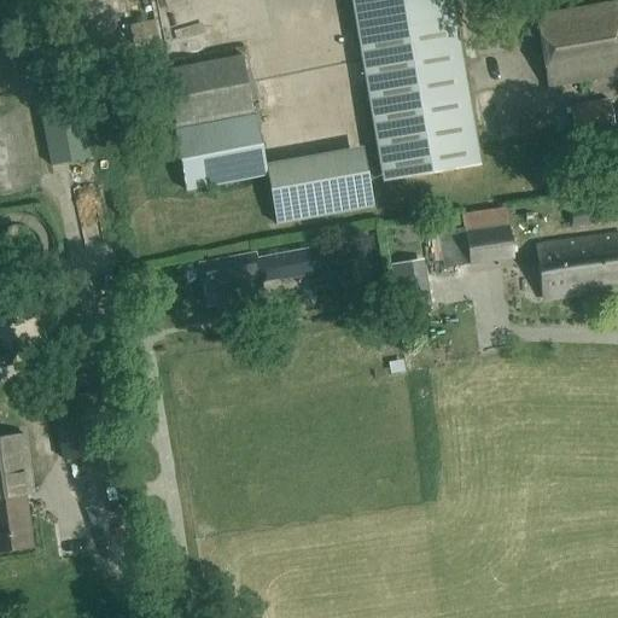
[(350,0),(382,184),(479,167),(450,0),(350,0)]
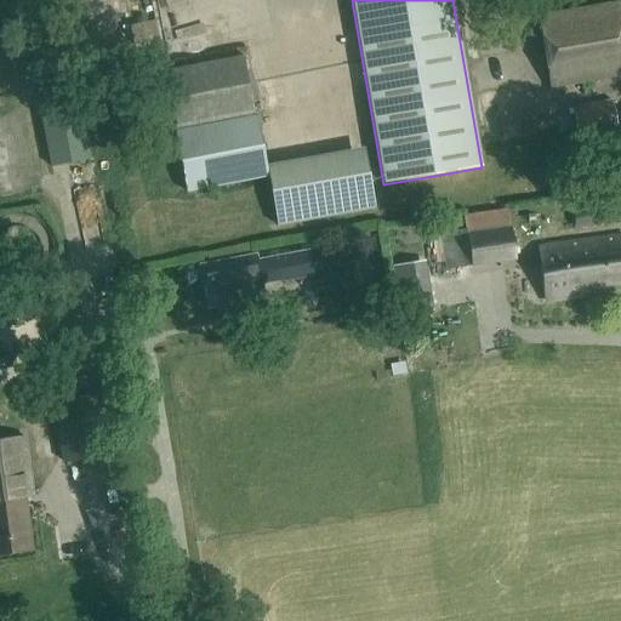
[(620,17),(619,3),(539,17),(551,86),(620,74),(620,17)]
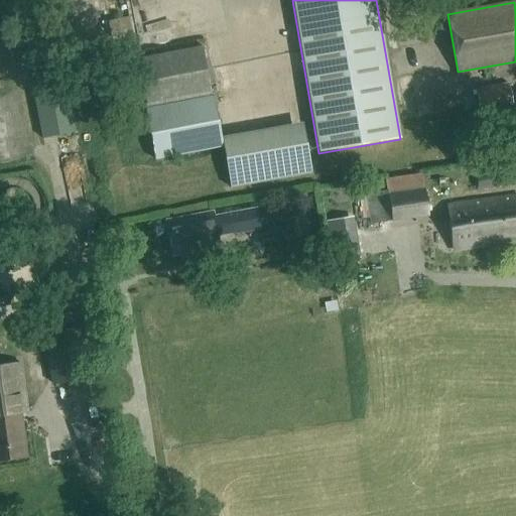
[(211,96),(207,71),(202,46),(137,58),(146,109),(145,109),(155,159),(222,146),(213,96),(211,96)]
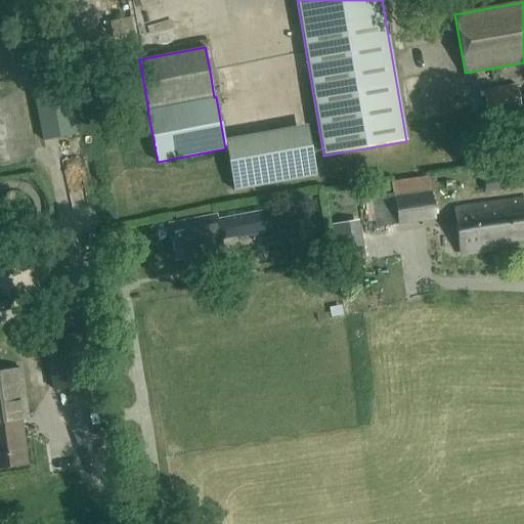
[(487,116),(520,111),(515,84),(482,90),(487,116)]
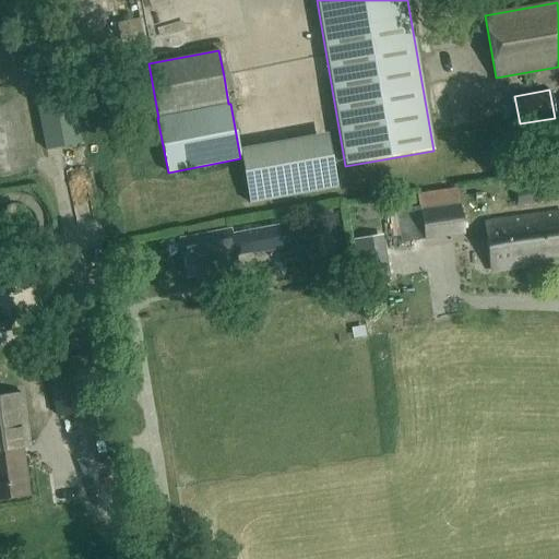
[(70,92),(36,98),(46,152),(80,145),(70,92)]
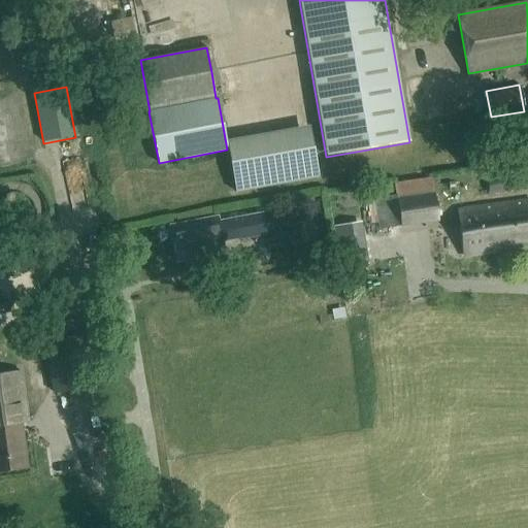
[(227,143),(228,150),(235,193),(319,177),(310,128),(227,143)]
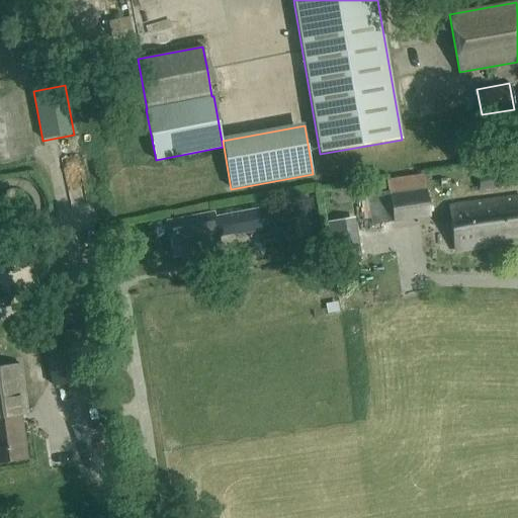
[(517,184),(517,172),(507,173),(508,185),(517,184)]
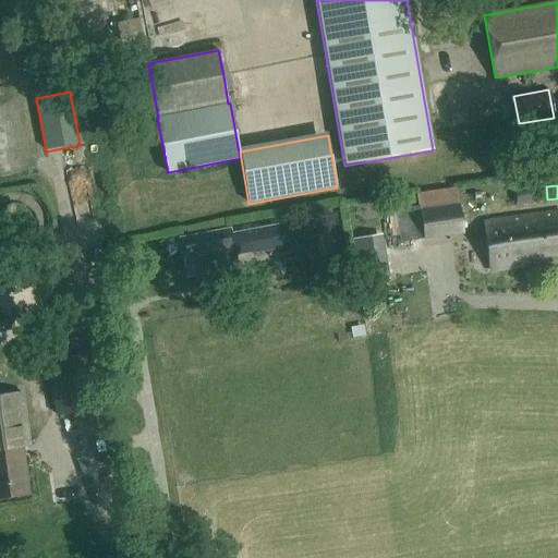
[(543,186),(512,191),(514,205),(545,201),(543,186)]
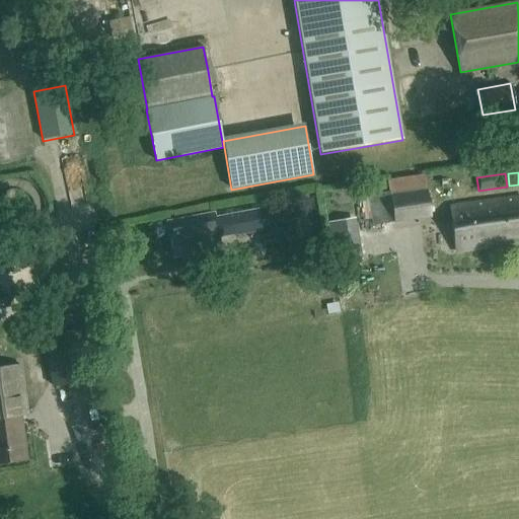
[(393,224),(430,217),(424,179),(387,184),(389,193),(373,195),(376,224),(393,222),(393,224)]
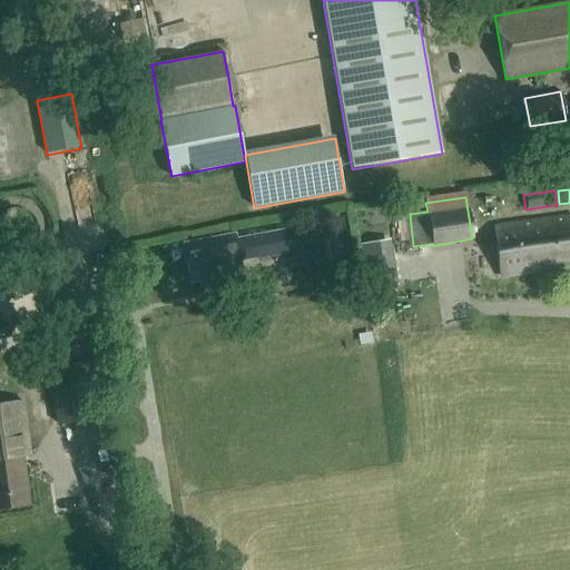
[(403,212),(422,208),(421,199),(401,203),(403,212)]
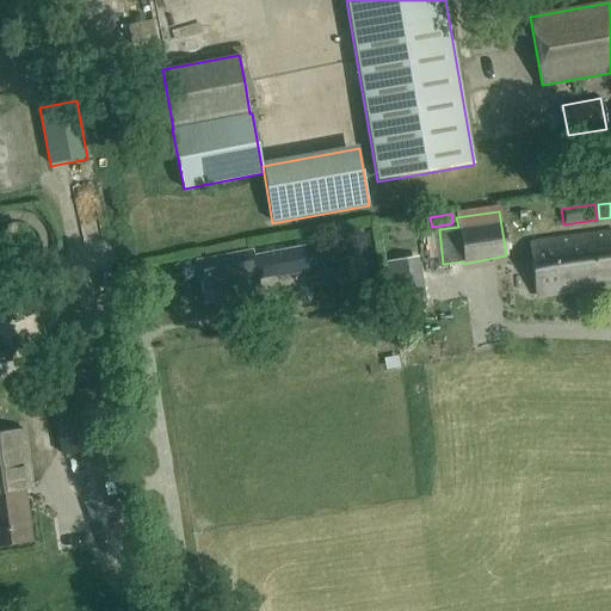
[(537,296),(610,285),(610,232),(530,244),(537,296)]
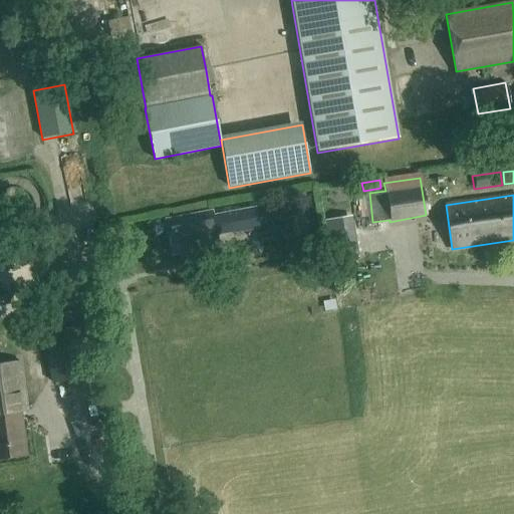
[(105,223),(104,202),(92,202),(93,223),(105,223)]
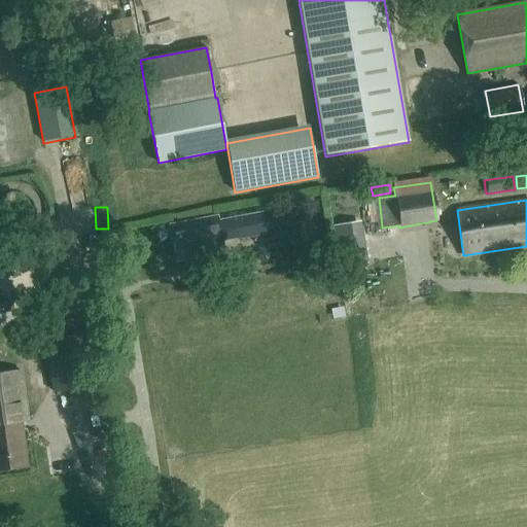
[(262,216),(261,213),(218,221),(217,216),(170,225),(177,259),(197,256),(198,258),(211,256),(210,253),(223,251),(221,241),(237,239),(238,239),(266,234),(265,231),(262,216)]
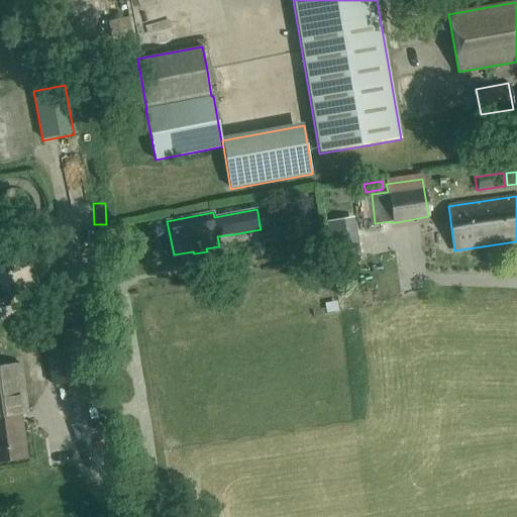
[(267,210),(257,212),(260,226),(269,224),(267,210)]
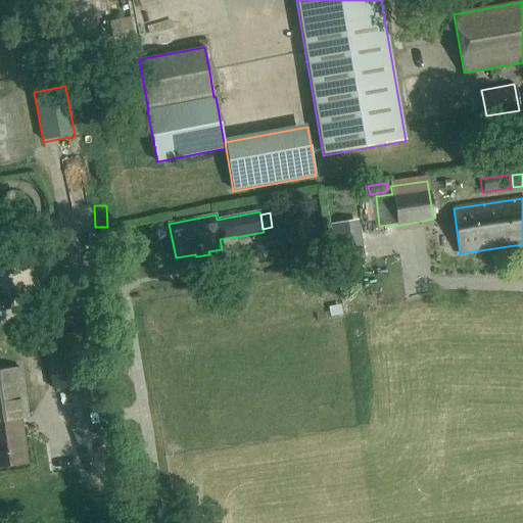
[(337,257),(361,253),(357,229),(332,233),(337,257)]
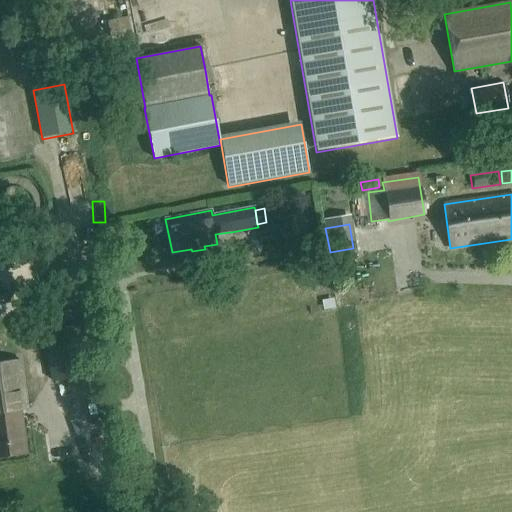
[(0,456),(26,453),(20,410),(27,409),(20,361),(0,363),(0,456)]
